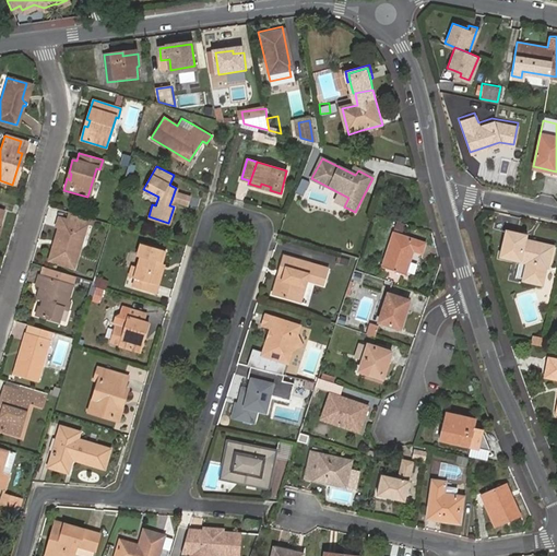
[(303,196),(306,188),(297,184),(294,190),(303,196)]
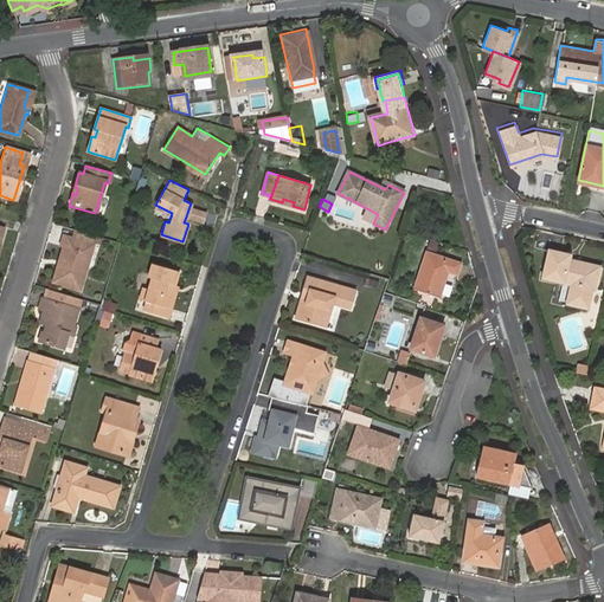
[(205,211),(190,206),(186,217),(190,218),(201,221),(205,211)]
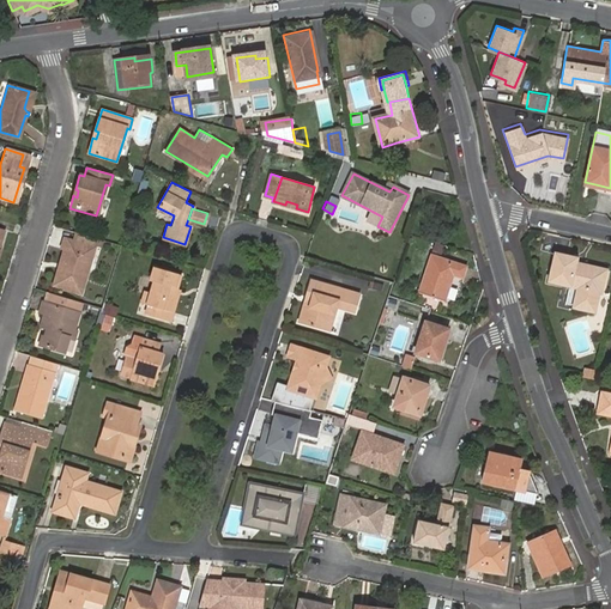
[(377,226),(382,217),(371,211),(367,220),(377,226)]
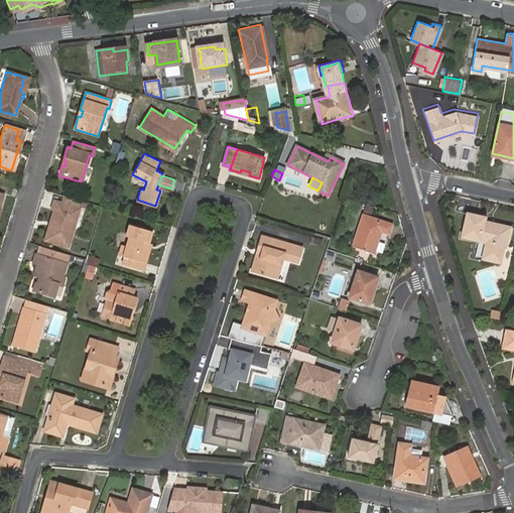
[(55,211),(46,241),(69,248),(80,209),(77,208),(80,201),(65,197),(61,204),(55,202),(52,210),(55,211)]
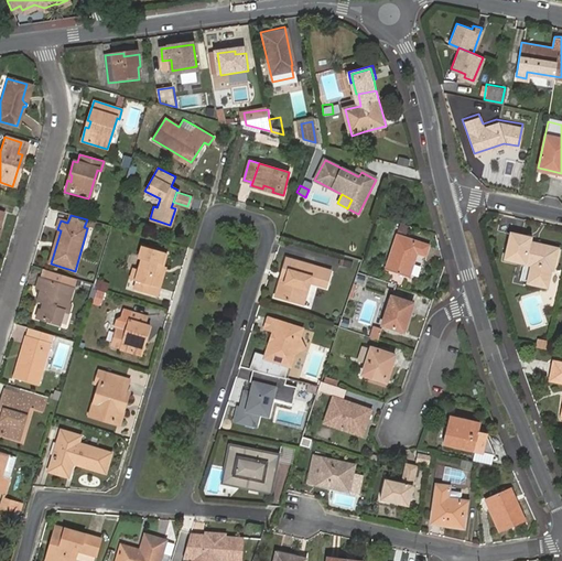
[(87,219),(84,227),(87,228),(93,230),(95,222),(87,219)]
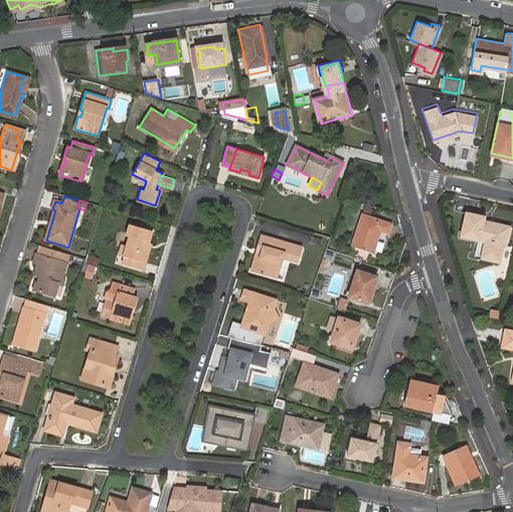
[(483,215),(465,211),(460,234),(484,240),(480,256),(497,261),(501,244),(503,244),(508,225),(482,219),(483,215)]
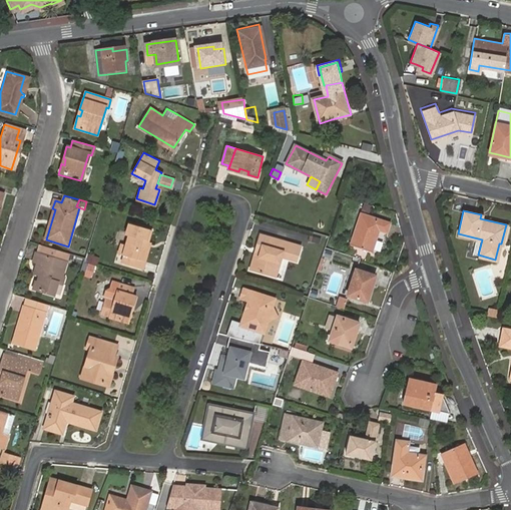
[(361,216),(350,249),(369,256),(376,232),(386,234),(388,224),(361,216)]
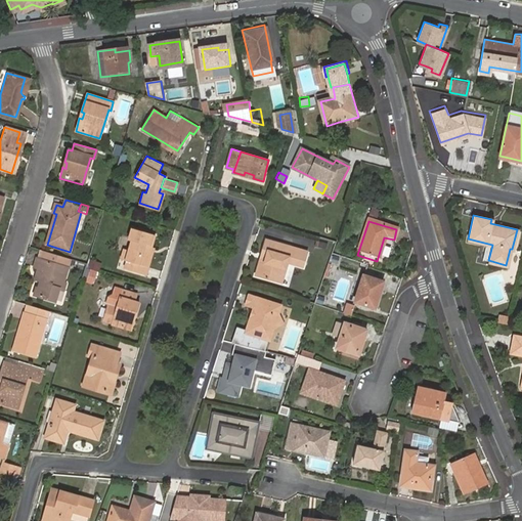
[(148,246),(150,247),(154,233),(132,226),(128,239),(131,240),(128,249),(123,248),(120,258),(127,260),(124,267),(144,273),(151,251),(149,251),(147,250),(148,246)]
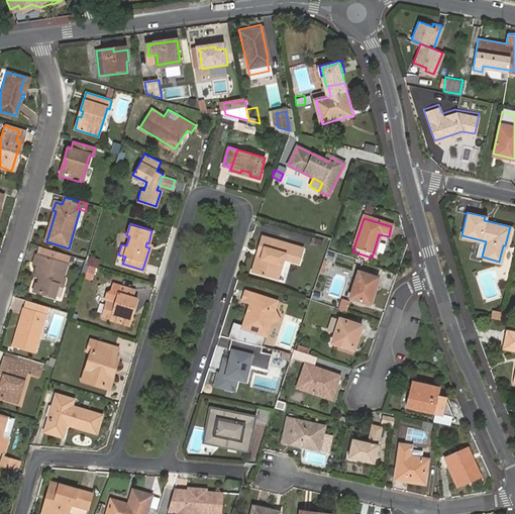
[(263,248),(267,235),(262,233),(258,246),(263,248)]
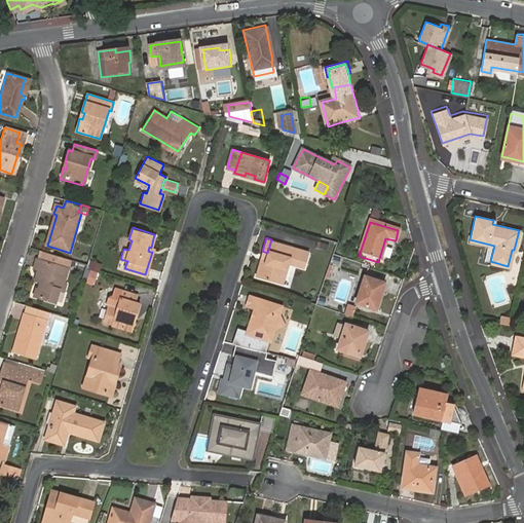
[(307,250),(271,239),(267,253),(266,258),(261,275),(282,282),(288,261),(303,266),(307,250)]
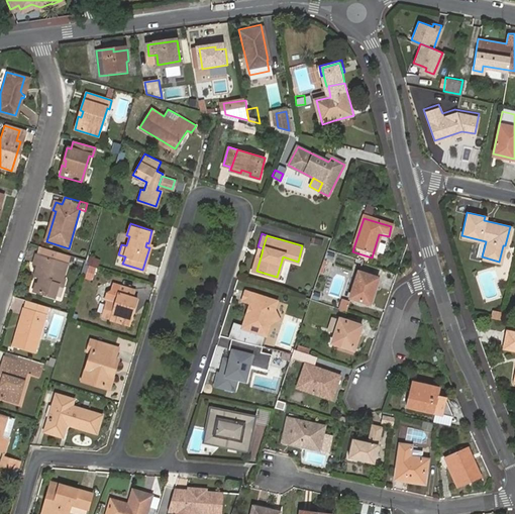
[(38,255),(66,265),(67,265),(70,257),(40,248),(38,255)]
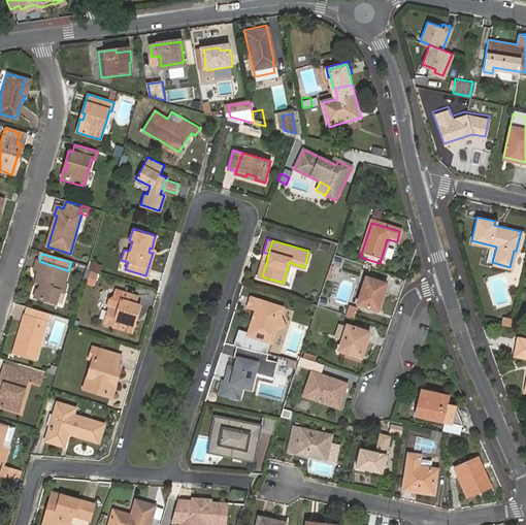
[(257,275),(262,276),(267,259),(262,258),(257,275)]
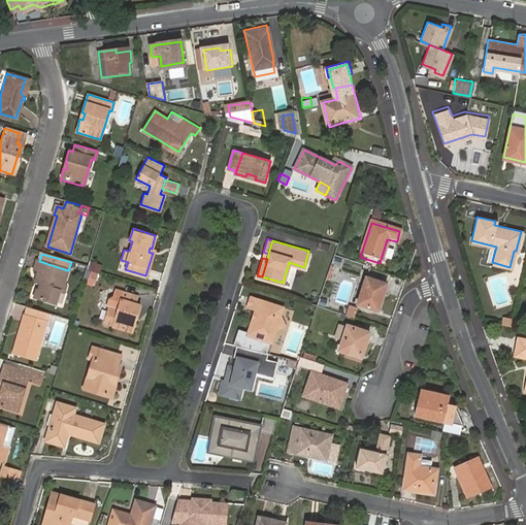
[(41,280),(40,283),(35,298),(54,303),(58,292),(64,293),(66,287),(63,286),(67,270),(39,261),(36,261),(34,269),(38,270),(35,279),(41,280)]
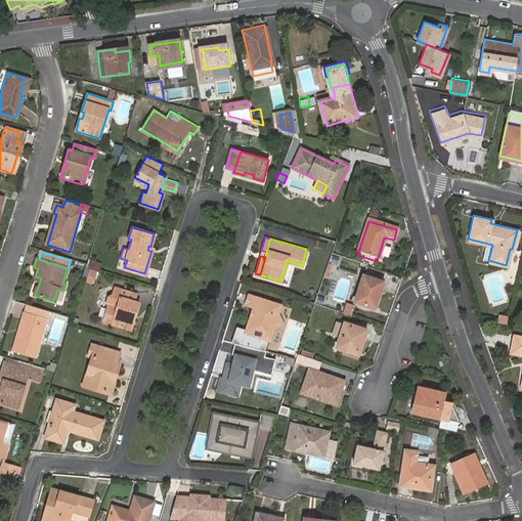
[(92,280),(95,267),(86,265),(83,278),(92,280)]
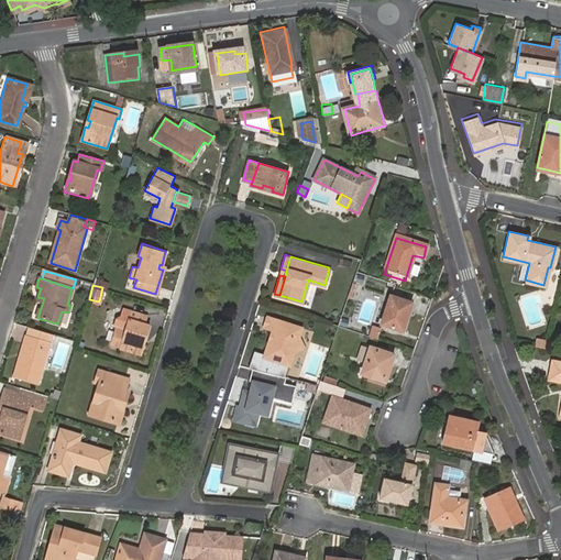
[(387,296),(377,324),(387,327),(399,331),(408,304),(387,296)]
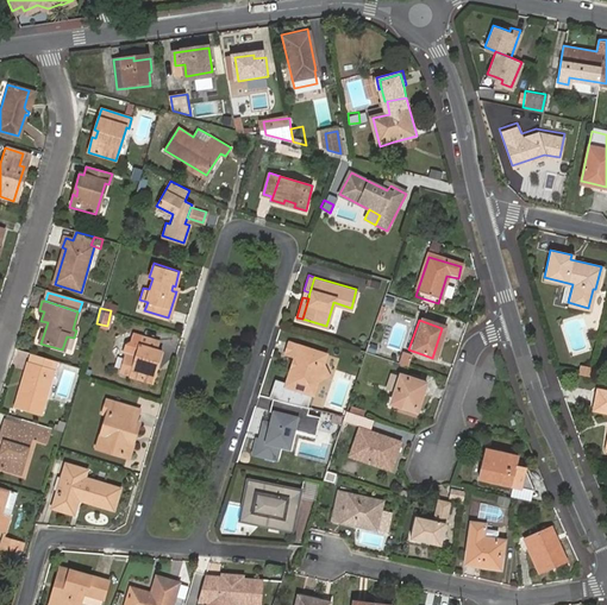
[(152,360),(156,361),(161,348),(155,346),(157,338),(158,336),(131,328),(129,336),(124,339),(121,347),(125,352),(120,369),(129,371),(129,372),(146,378),(152,360)]
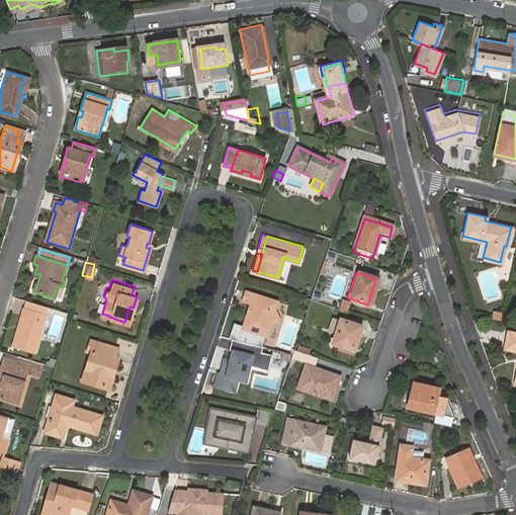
[(248,302),(251,290),(245,288),(242,298),(248,302)]
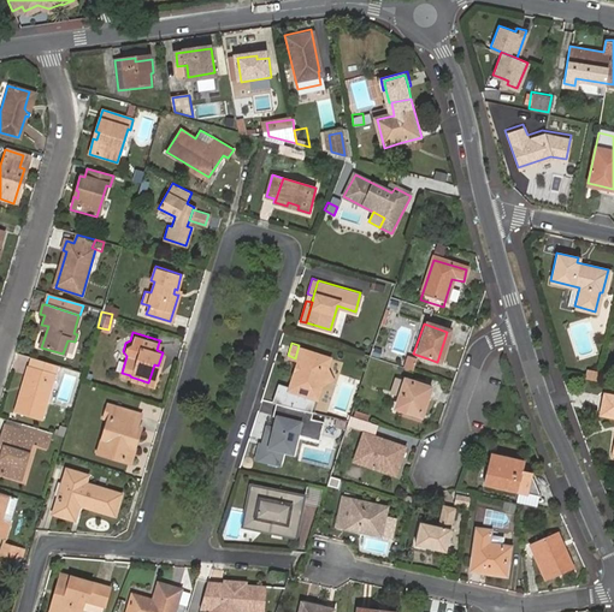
[(331,355),(299,345),(295,358),(297,358),(301,362),(297,372),(293,373),(290,384),(289,387),(317,396),(318,396),(322,384),(328,381),(331,372),(328,366),(331,355)]
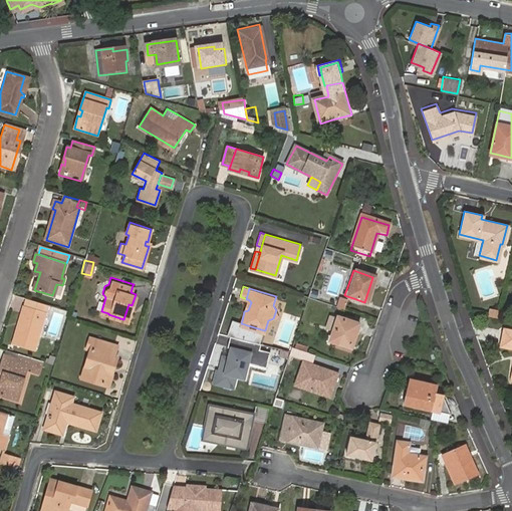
[(340,309),(343,299),(337,296),(333,307),(340,309)]
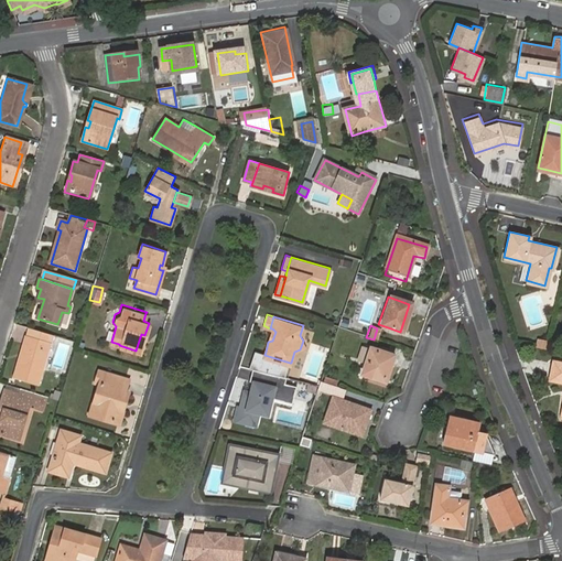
[(25,337),(12,378),(36,385),(49,344),(51,345),(53,336),(28,328),(25,337)]
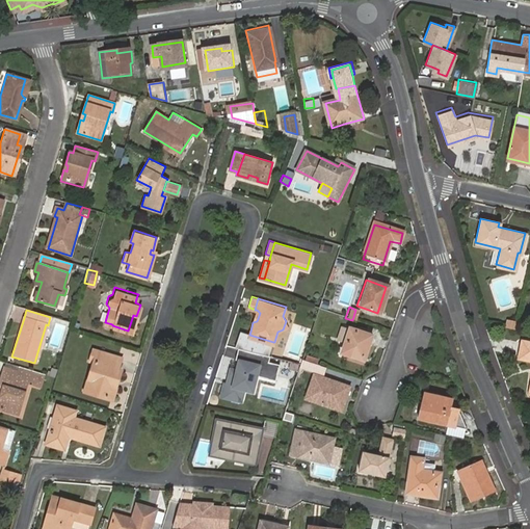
[(517,314),(507,311),(505,320),(514,322),(517,314)]
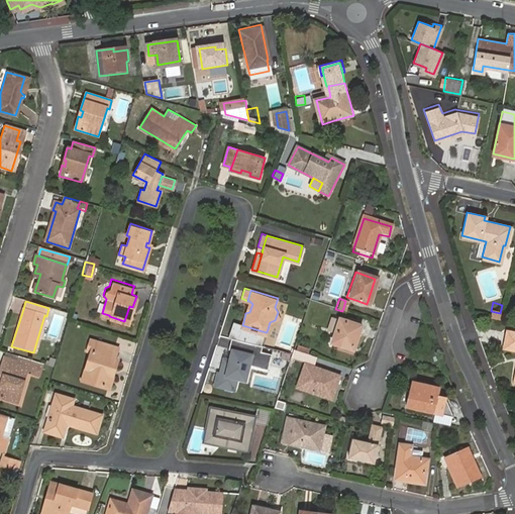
[(128,322),(132,307),(129,306),(124,321),(128,322)]
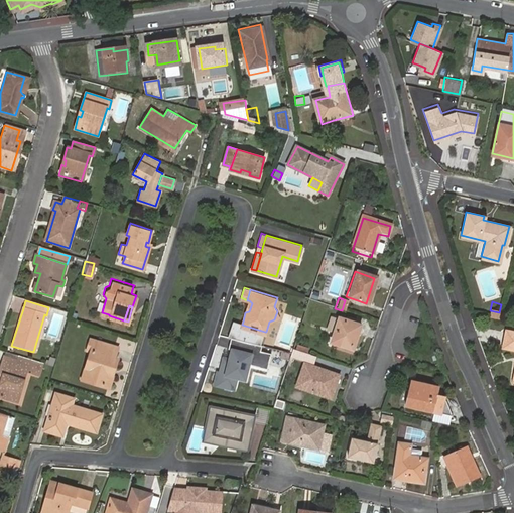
[(233,318),(228,334),(231,335),(261,343),(265,332),(242,325),(243,322),(233,318)]
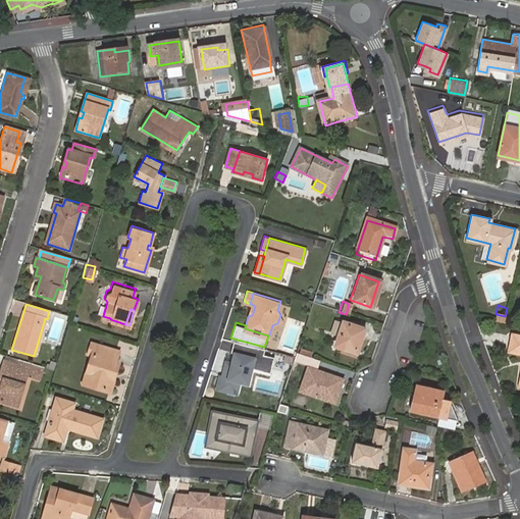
[(343,350),(353,354),(358,339),(360,340),(363,330),(342,322),(333,346),(344,349),(343,350)]
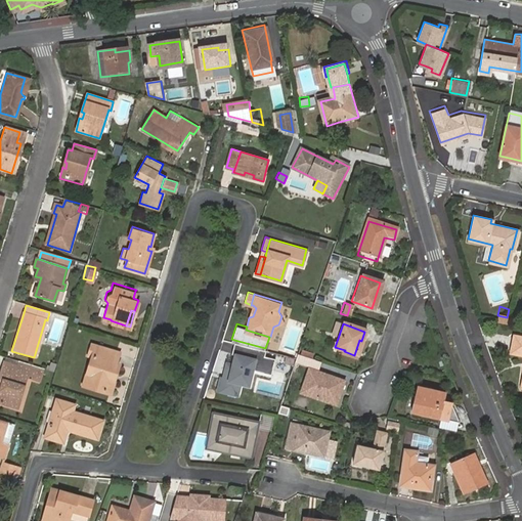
[(521,347),(521,367),(519,380),(521,380),(521,330),(514,329),(510,344),(521,347)]
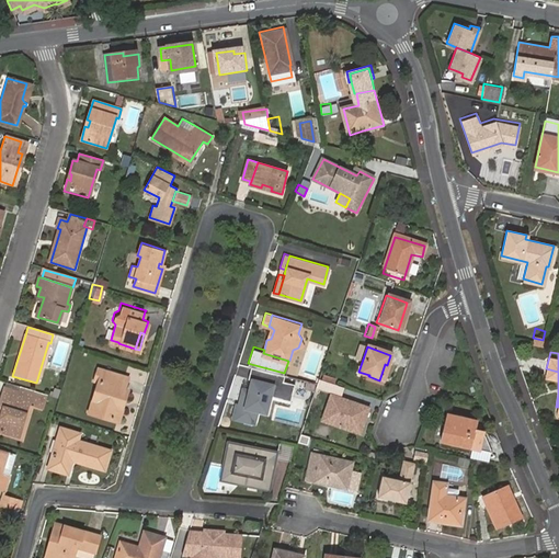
[(284,373),(251,364),(248,376),(255,377),(252,388),(243,386),(240,396),(242,397),(241,402),(236,401),(232,414),(254,420),(258,408),(266,410),(271,393),(280,395),(285,373),(284,373)]
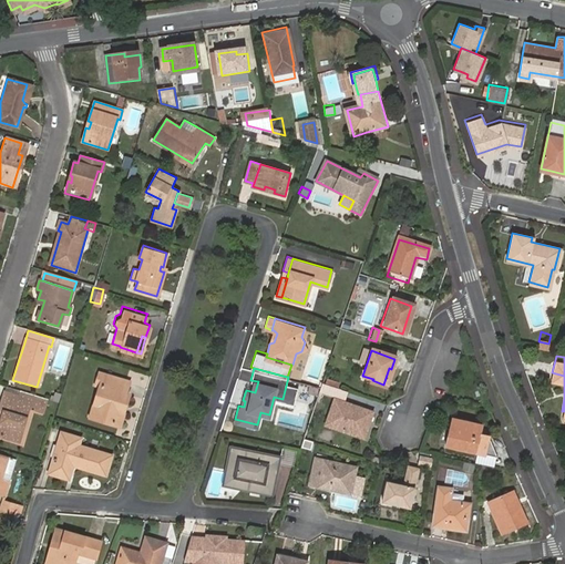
[(100,382),(94,401),(100,402),(96,414),(117,420),(121,409),(119,408),(120,404),(122,404),(126,391),(124,390),(127,379),(99,369),(95,381),(100,382)]
